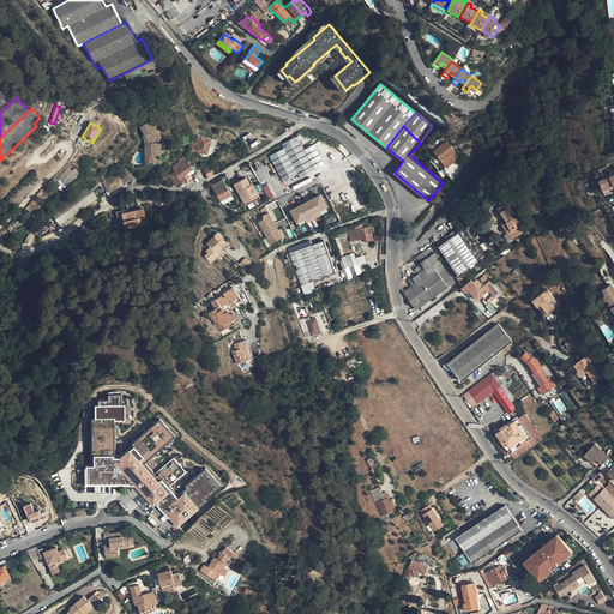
[(158,161),(161,161),(161,148),(162,148),(161,134),(157,136),(156,134),(152,127),(144,131),(148,139),(146,140),(148,150),(148,160),(158,161)]
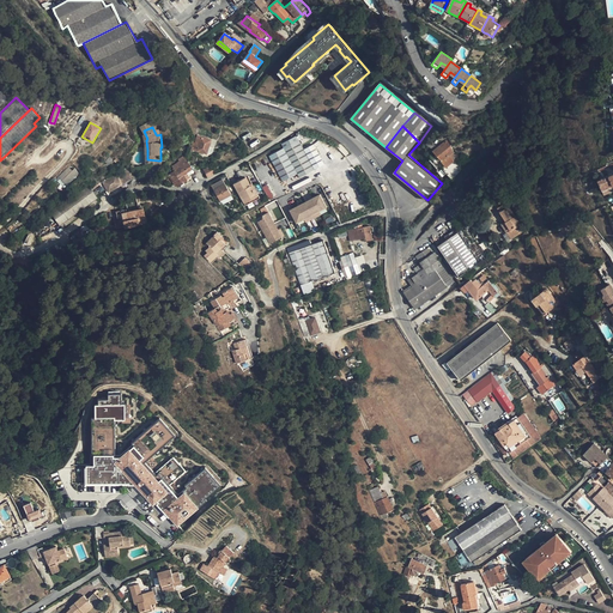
[(135,140),(129,135),(109,157),(110,158),(113,161),(115,163),(135,140)]
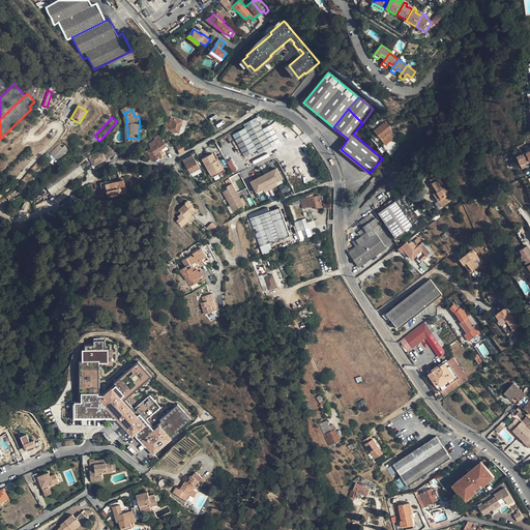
[(171,117),(167,129),(178,133),(182,120),(171,117)]
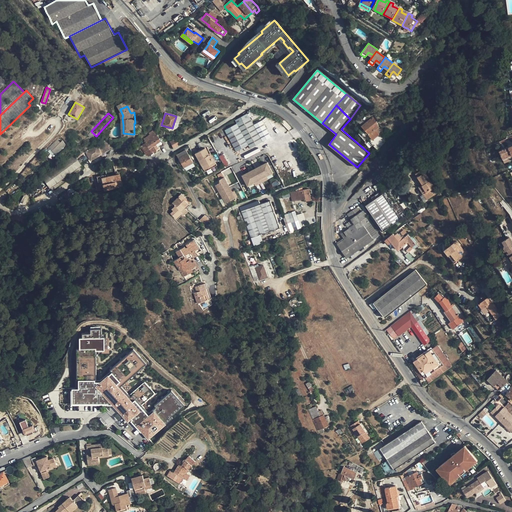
[(221,129),(237,159),(263,144),(248,115),(233,123),(221,129)]
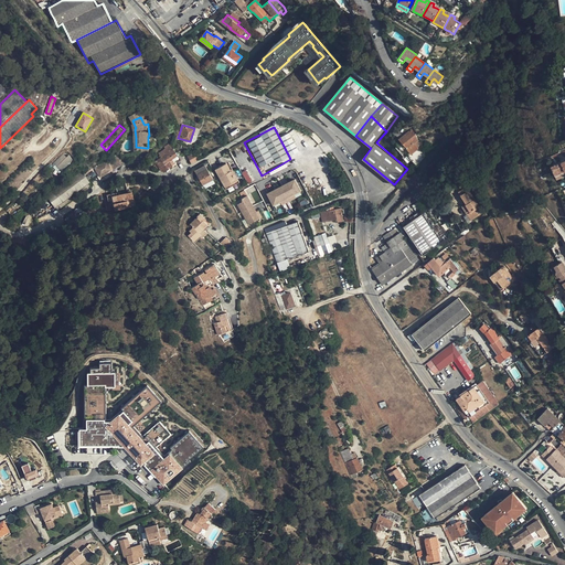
[(277,129),(280,137),(286,134),(283,127),(277,129)]
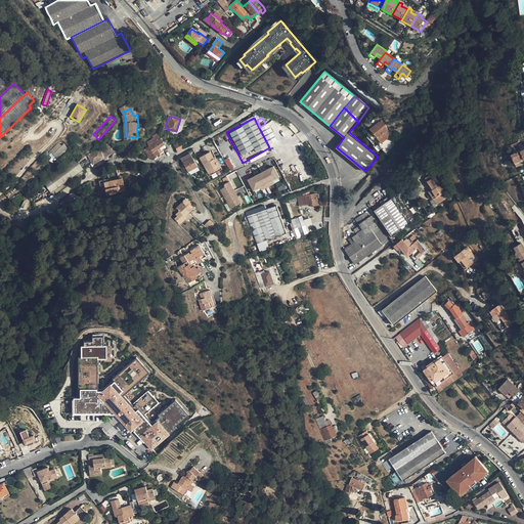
[(377,142),(375,144),(380,149),(382,148),(387,155),(398,142),(391,133),(390,133),(382,120),(370,129),(378,136),(377,137),(382,142),(379,144),(377,142)]
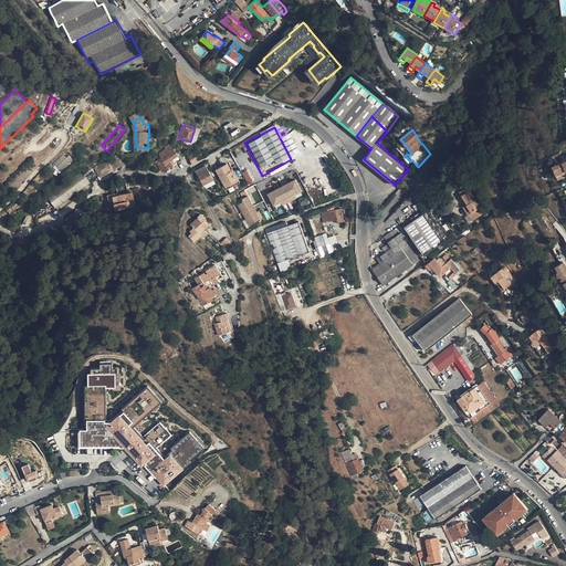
[(290,133),(286,134),(281,137),(285,145),(291,156),(300,150),(295,143),(290,133)]
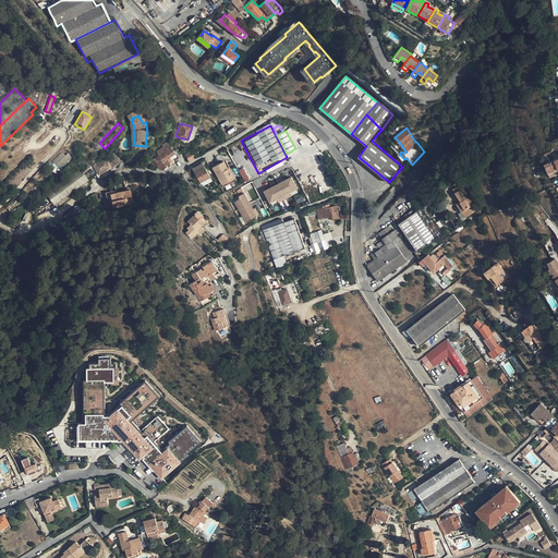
[(167,143),(164,145),(162,146),(164,147),(160,149),(157,154),(159,156),(170,148),(167,143)]
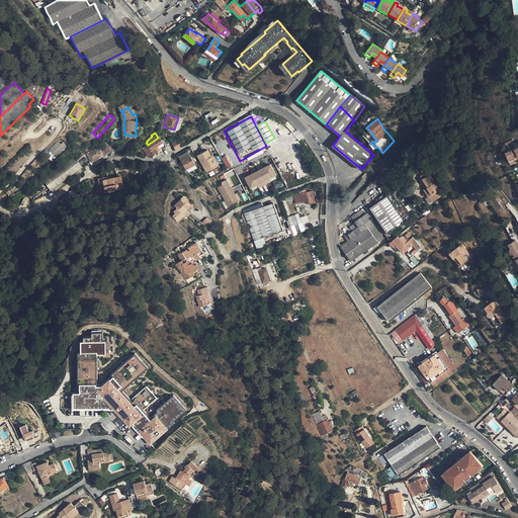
[(159,137),(158,138),(148,145),(142,149),(142,150),(141,154),(143,158),(146,156),(148,158),(150,157),(151,158),(152,158),(153,158),(159,154),(158,152),(161,150),(158,146),(162,142),(159,137)]
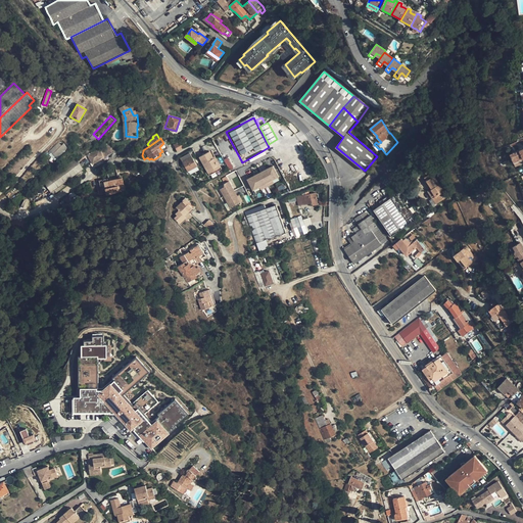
[(65,148),(59,142),(50,151),(56,157),(65,148)]
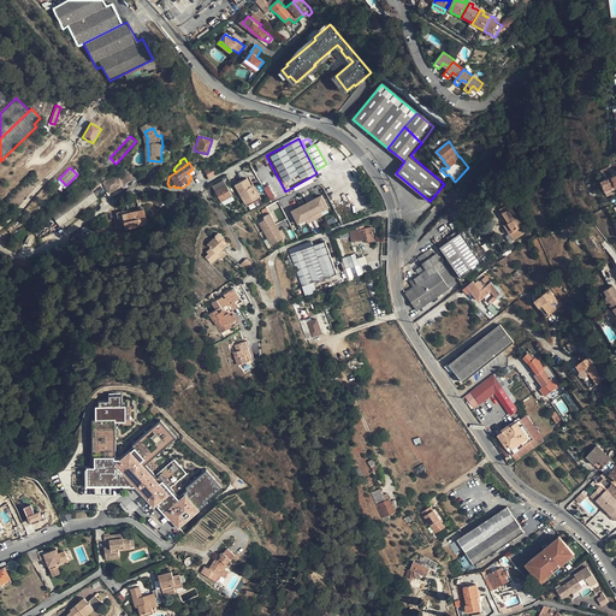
[(208,179),(215,176),(211,167),(205,170),(208,179)]
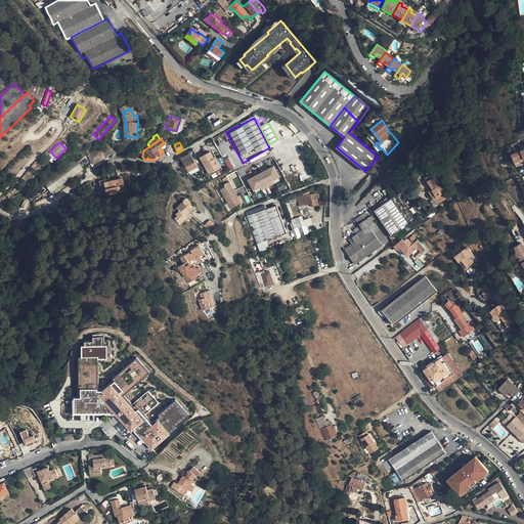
[(88,157),(92,165),(103,158),(114,151),(110,144),(88,157)]
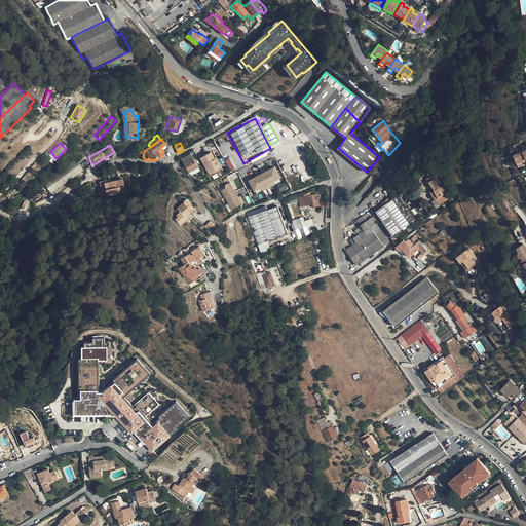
[(525,160),(522,151),(513,155),(517,163),(525,160)]
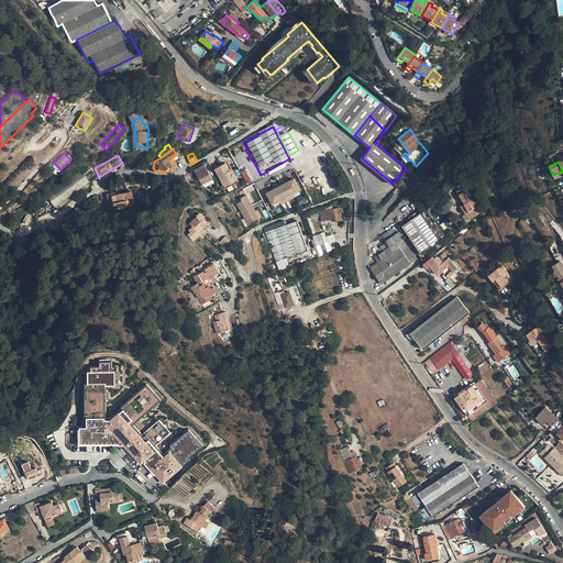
[(225,186),(238,178),(232,169),(230,170),(225,163),(216,168),(225,186)]
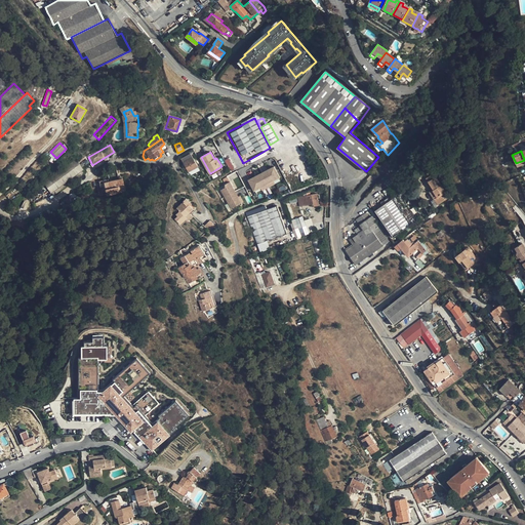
[(189,172),(198,166),(191,153),(180,158),(189,172)]
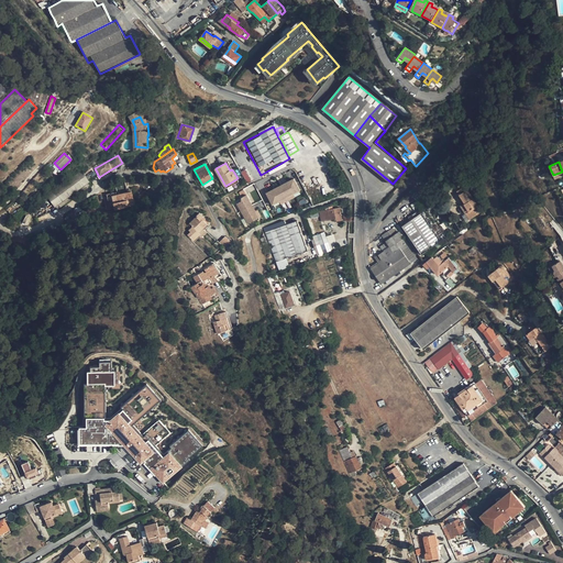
[(57,209),(91,185),(80,170),(46,196),(57,209)]
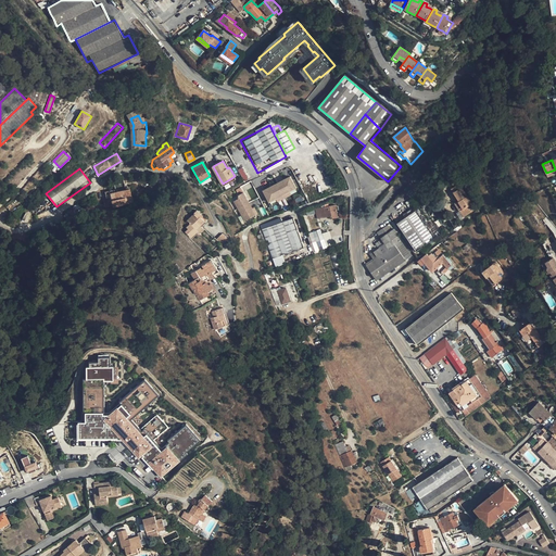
[(242,168),(238,169),(244,180),(248,178),(242,168)]
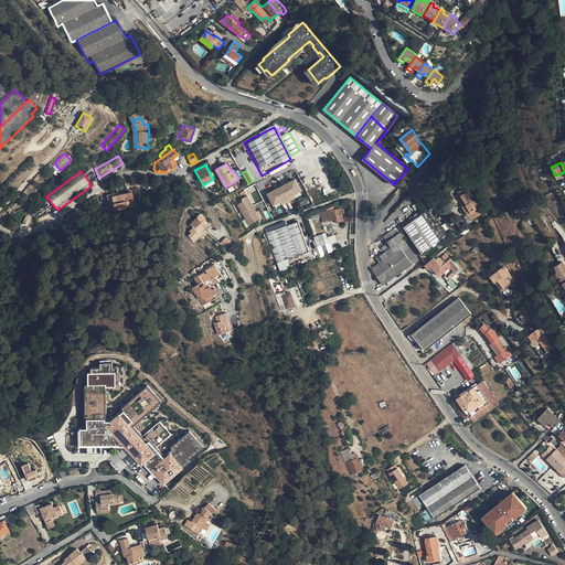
[(240,181),(238,179),(226,187),(227,189),(240,181)]
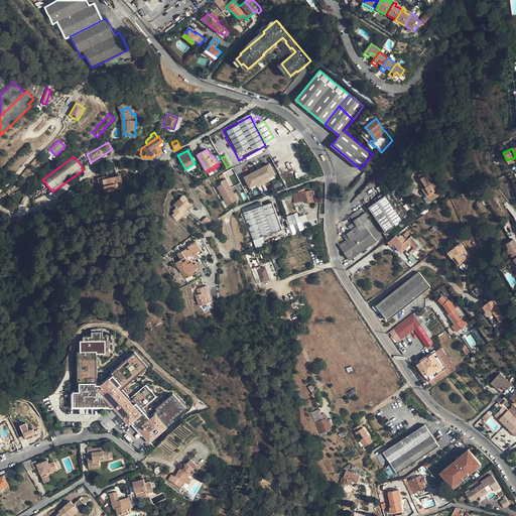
[(269,164),(243,177),(249,189),(256,185),(257,187),(270,181),(268,178),(275,175),(269,164)]
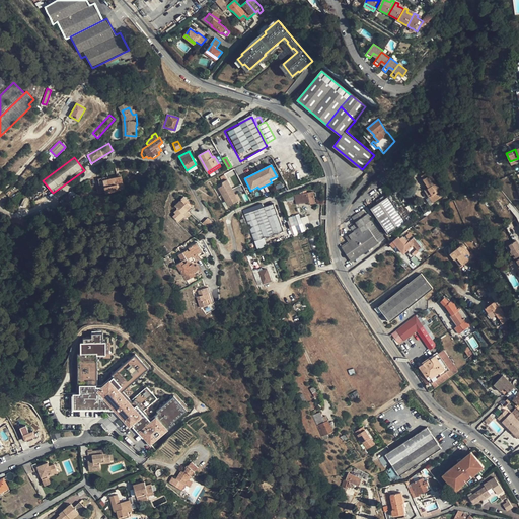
[(392,171),(387,176),(388,177),(392,187),(391,182),(391,181),(396,175),(392,171)]
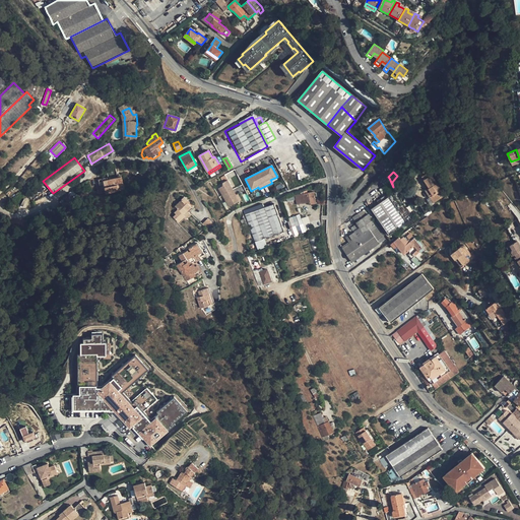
[(445,196),(430,172),(425,175),(423,176),(430,188),(426,190),(434,203),(445,196)]
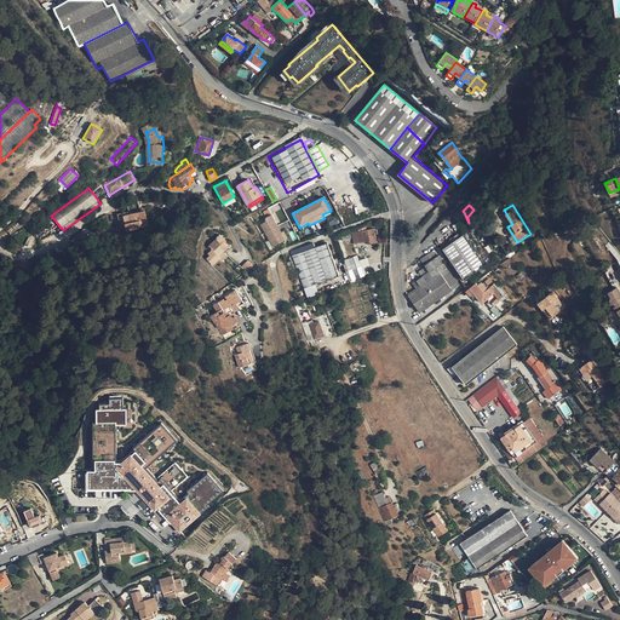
[(124,223),(126,230),(148,225),(145,211),(128,214),(122,216),(124,223)]
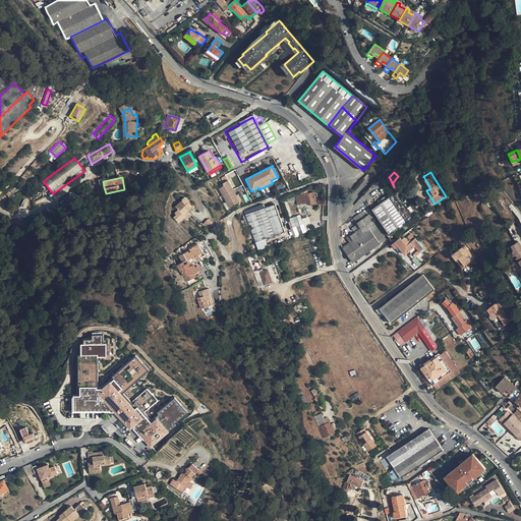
[(413,220),(394,187),(390,178),(389,177),(384,183),(390,192),(378,201),(380,204),(372,209),(390,235),(413,220)]
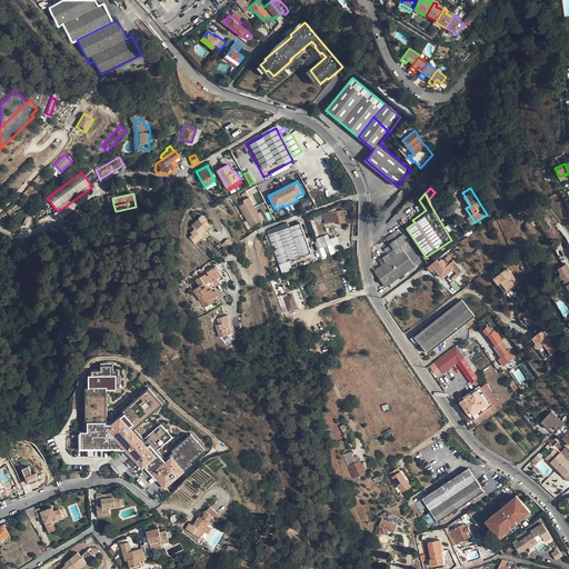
[(252,195),(243,199),(245,201),(242,202),(247,210),(258,205),(252,195)]
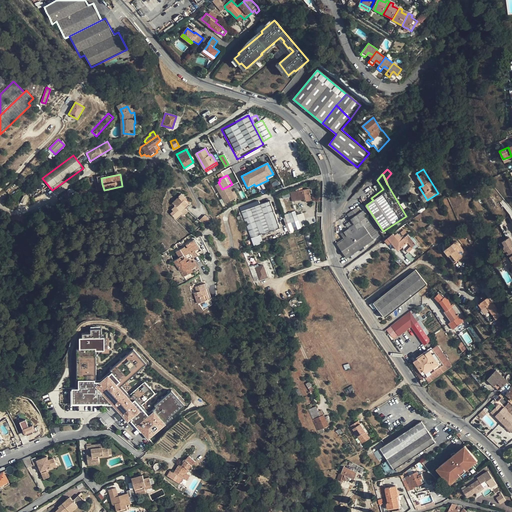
[(102,184),(99,185),(90,187),(91,193),(104,190),(102,184)]
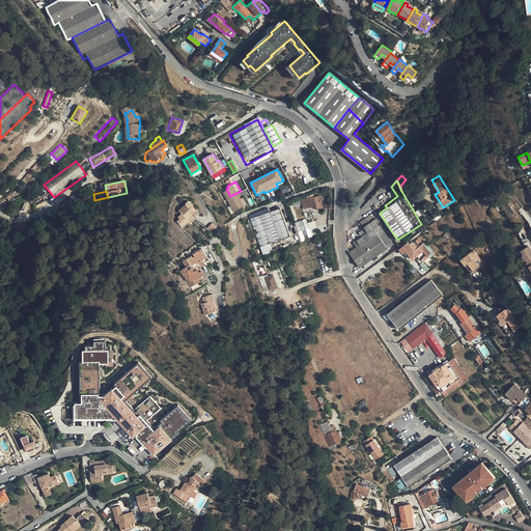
[(241,191),(230,196),(235,208),(246,203),(244,197),(241,191)]
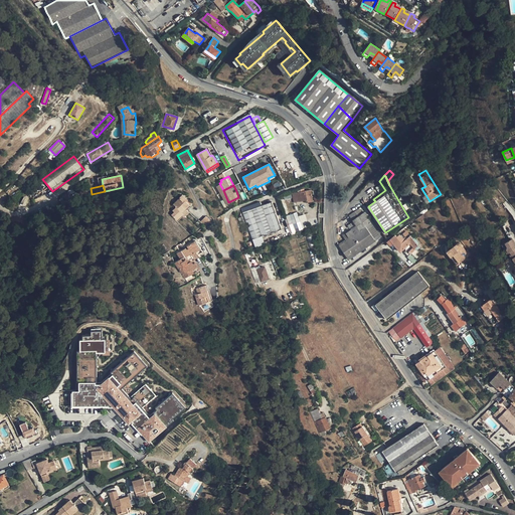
[(298,202),(306,201),(308,200),(308,202),(314,201),(312,190),(294,193),(295,201),(298,201),(298,202)]
